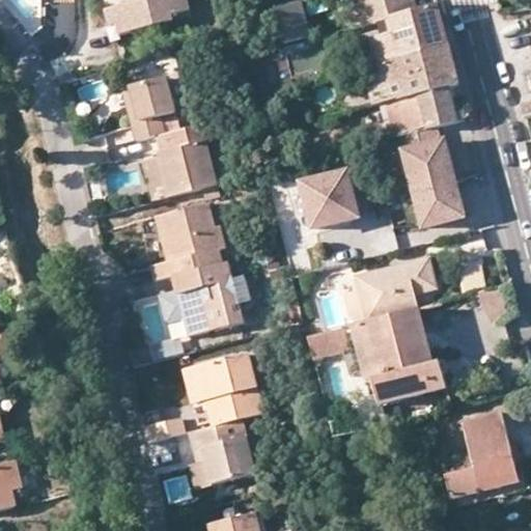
[(107,0),(118,40),(175,25),(174,20),(193,16),(188,0),(107,0)]
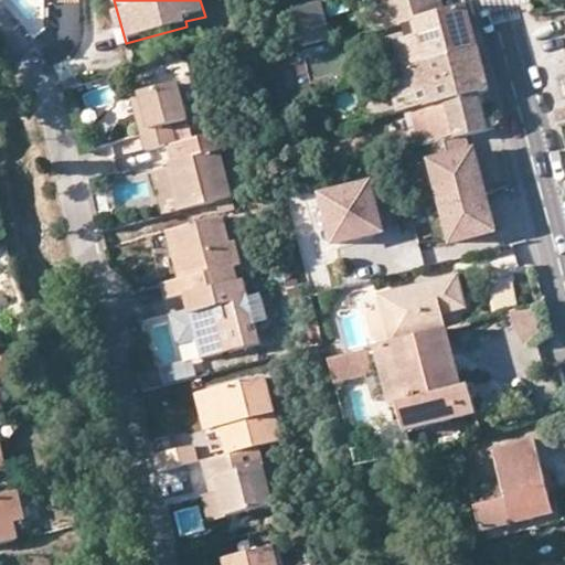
[(441,0),(380,0),(388,27),(414,21),(446,12),(441,0)]
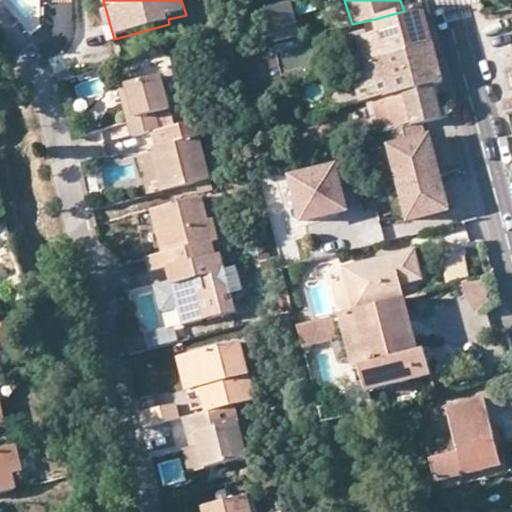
[(293,1),(263,8),(271,42),(301,34),(293,1)]
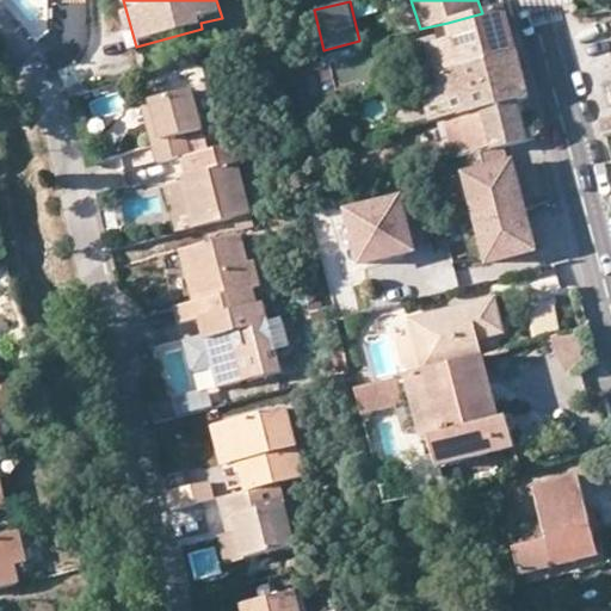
[(504,7),(482,13),(448,23),(452,39),(418,49),(425,79),(517,56),(511,32),(504,7)]
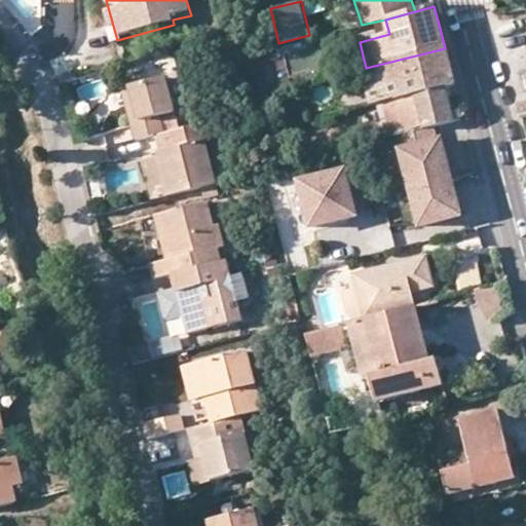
[(450,66),(445,48),(366,68),(372,87),(369,88),(373,106),(384,103),(446,88),(454,86),(450,66)]
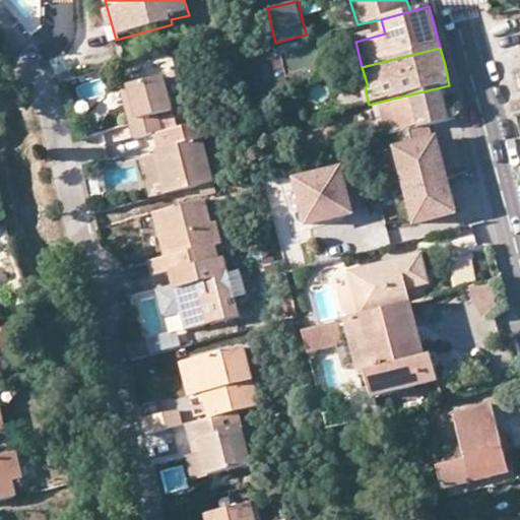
[(138,121),(131,123),(135,138),(154,133),(164,131),(159,115),(173,112),(164,77),(128,85),(138,121)]
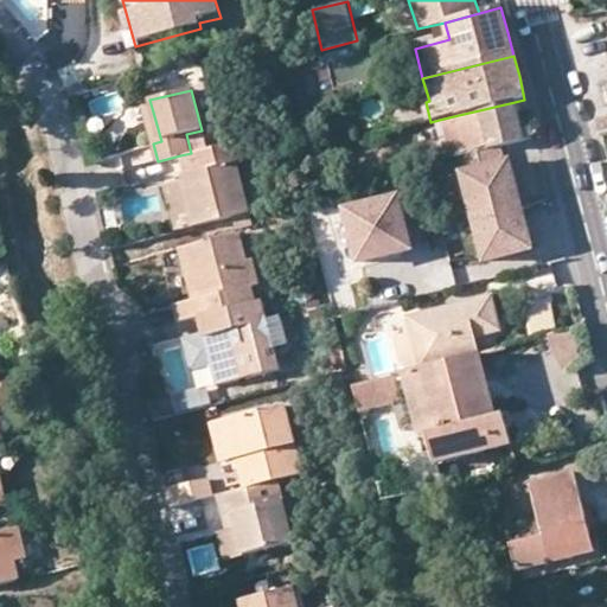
[(141,102),(153,144),(161,141),(149,100),(141,102)]
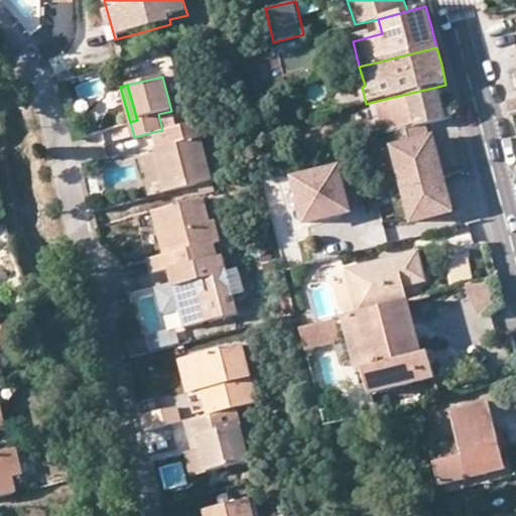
[(443,109),(437,87),(377,101),(385,134),(387,133),(423,124),(454,116),(452,107),(443,109)]
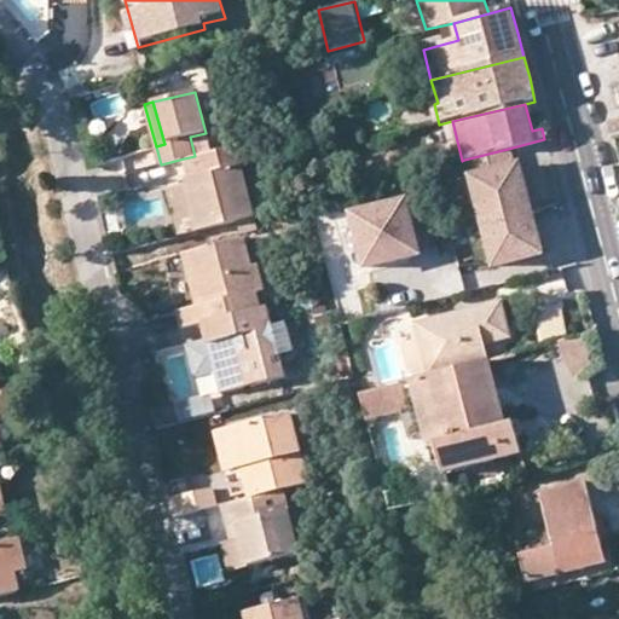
[(186,184),(200,230),(255,217),(236,145),(195,156),(184,158),(189,178),(185,179),(186,184)]
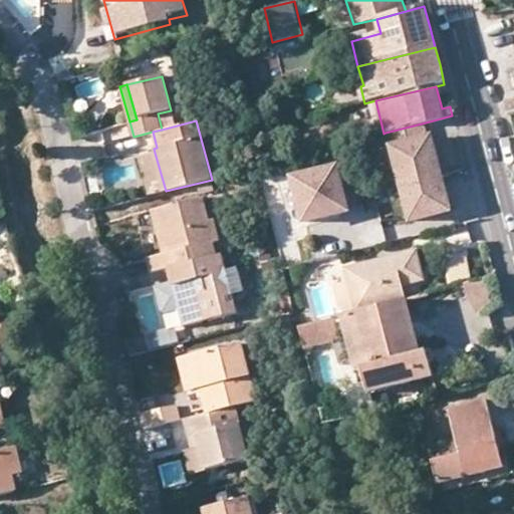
[(425,138),(422,123),(386,133),(410,220),(449,210),(430,137),(425,138)]
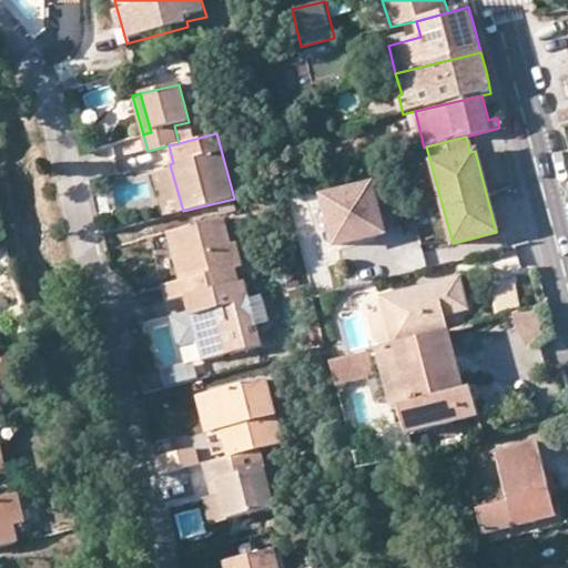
[(164,216),(183,211),(171,169),(153,174),(164,216)]
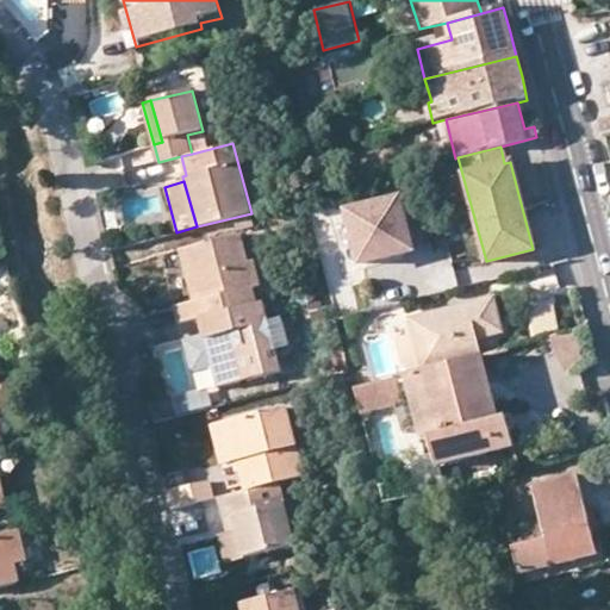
[(400,205),(349,219),(362,271),(415,257),(400,205)]
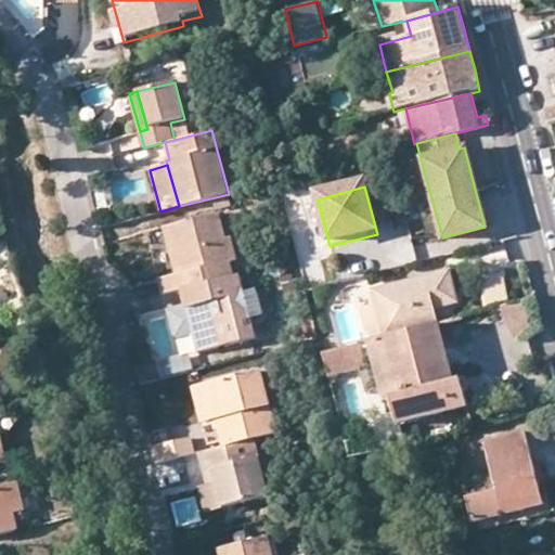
[(177,249),(170,252),(176,274),(158,279),(163,295),(181,291),(235,275),(234,262),(237,260),(232,235),(226,236),(219,213),(169,224),(177,249)]
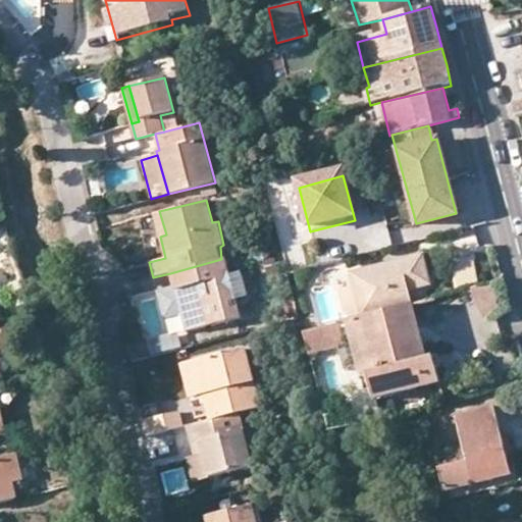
[(154,212),(160,237),(166,235),(159,211),(154,212)]
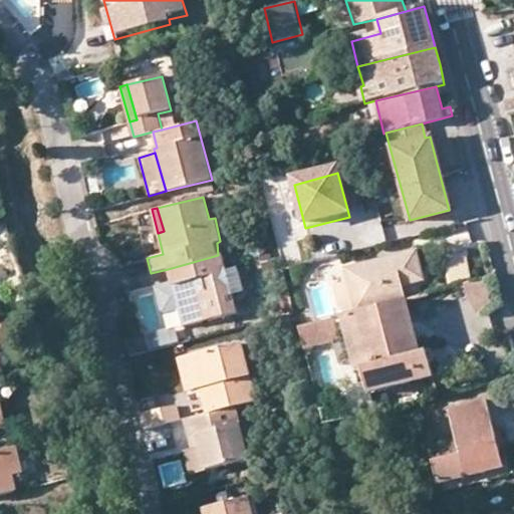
[(365,264),(346,269),(357,312),(408,299),(404,287),(425,280),(416,251),(375,261),(377,269),(367,271),(365,264)]
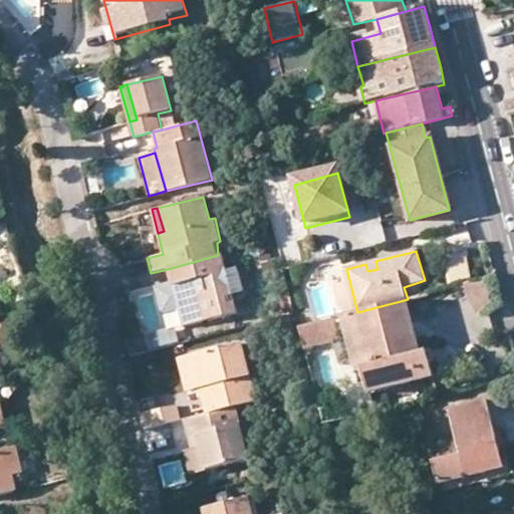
[(218,255),(168,269),(172,284),(179,309),(183,325),(237,311),(222,254),(218,255)]
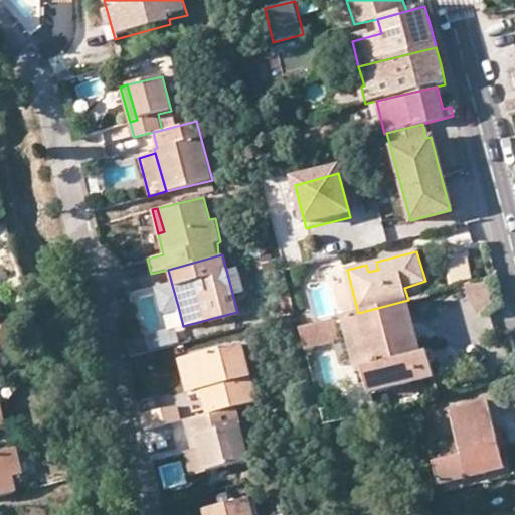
[(376,262),(366,265),(368,272),(378,270),(376,262)]
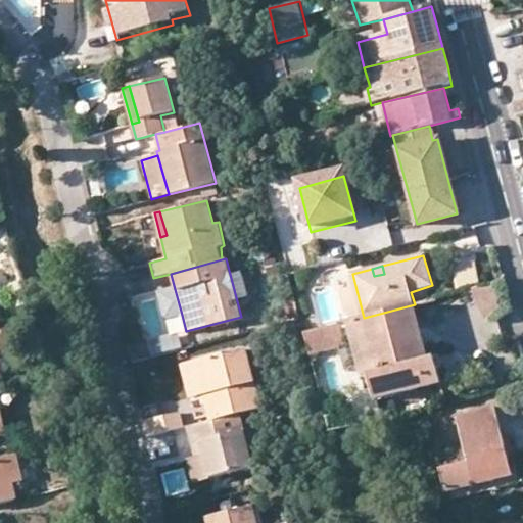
[(501,306),(494,284),(469,290),(489,316),(501,306)]
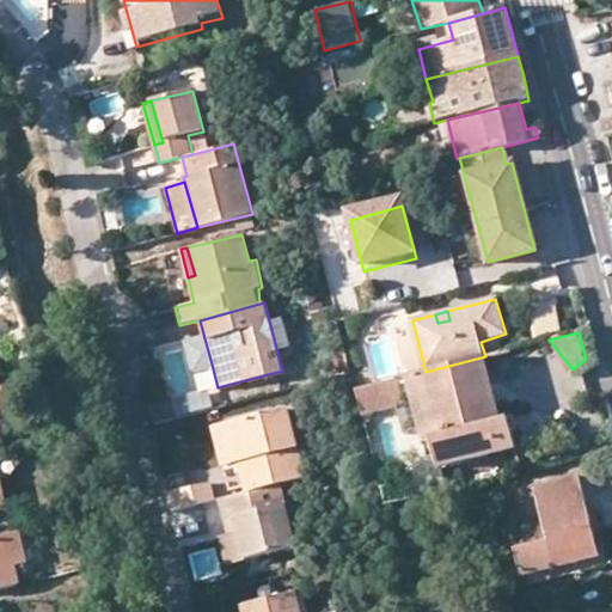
[(213,368),(204,338),(185,343),(193,369),(199,372),(213,368)]
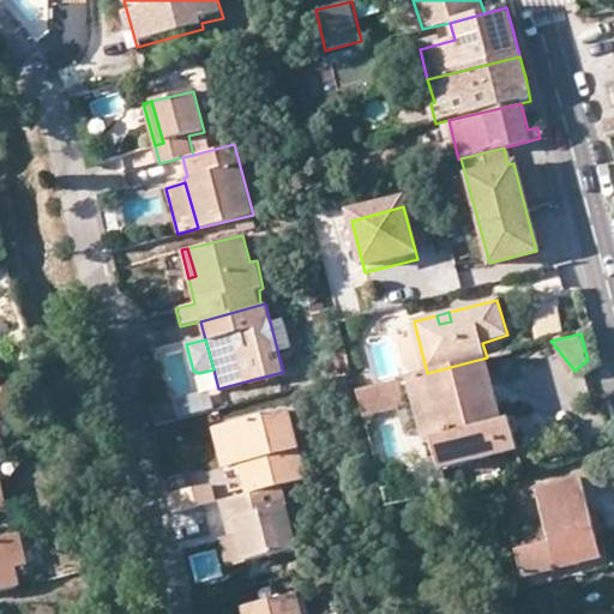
[(427,373),(414,377),(420,397),(439,470),(518,450),(512,419),(503,421),(487,357),(427,373)]
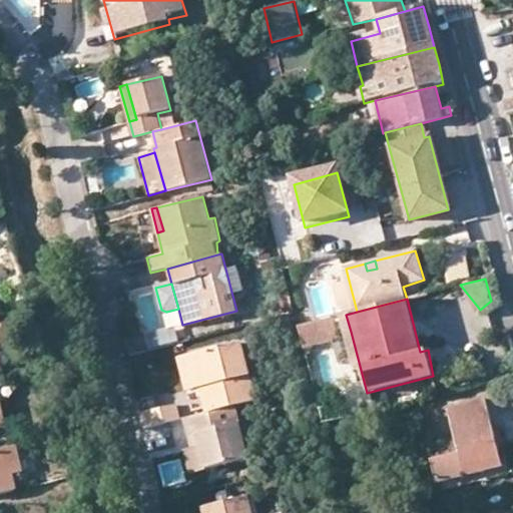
[(334,337),(351,332),(346,315),(299,327),(305,349),(335,342),(334,337)]
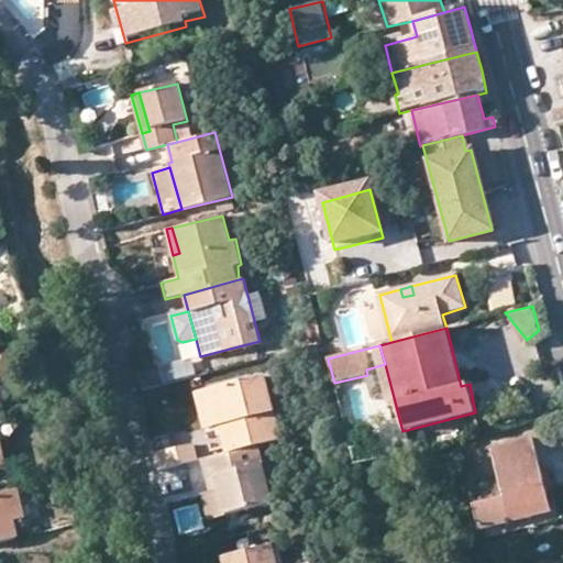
[(211,389),(220,426),(221,426),(228,452),(257,444),(279,439),(263,375),(211,389)]
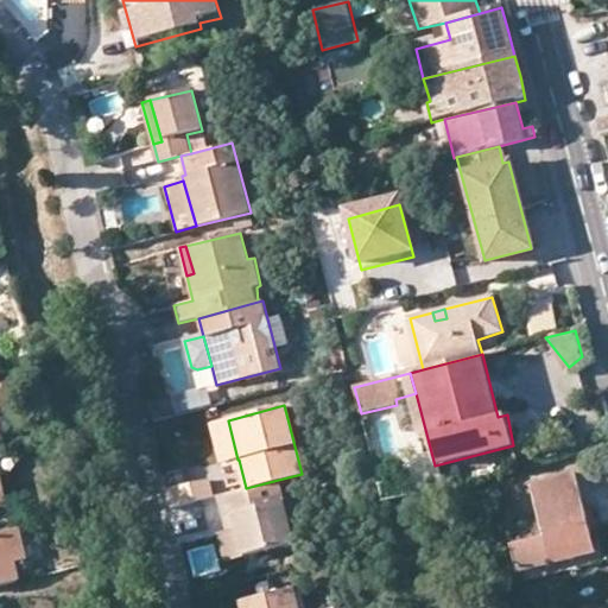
[(221,464),(238,460),(228,420),(211,424),(221,464)]
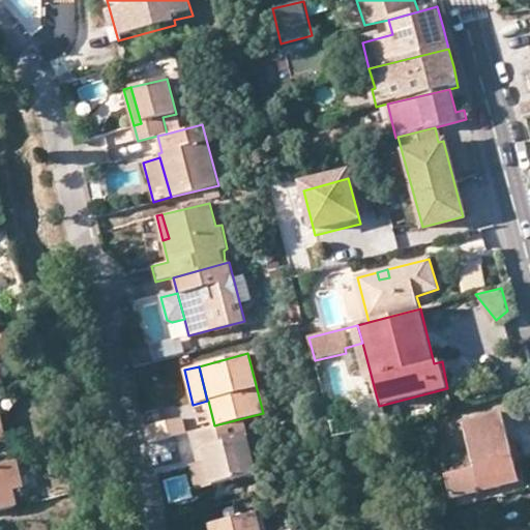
[(503,413),(464,422),(475,468),(448,474),(454,498),(522,480),(503,413)]
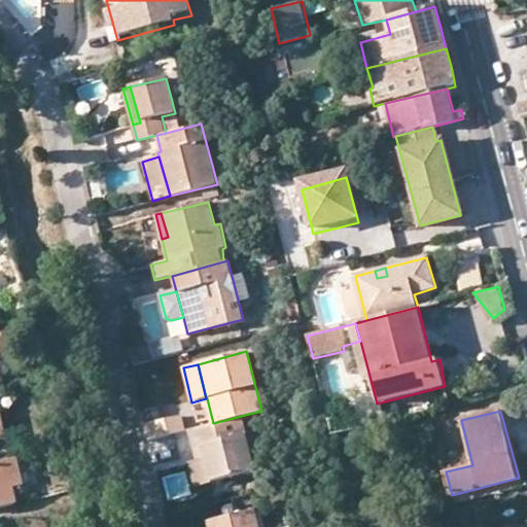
[(203,445),(213,482),(254,470),(241,416),(213,423),(188,430),(194,447),(203,445)]
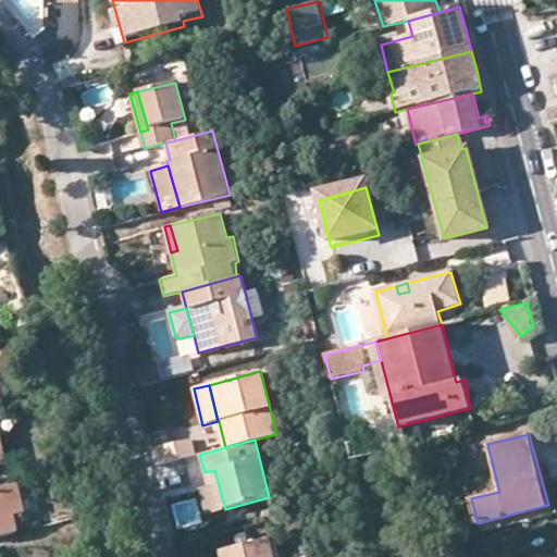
[(188,441),(152,448),(157,466),(193,456),(188,441)]
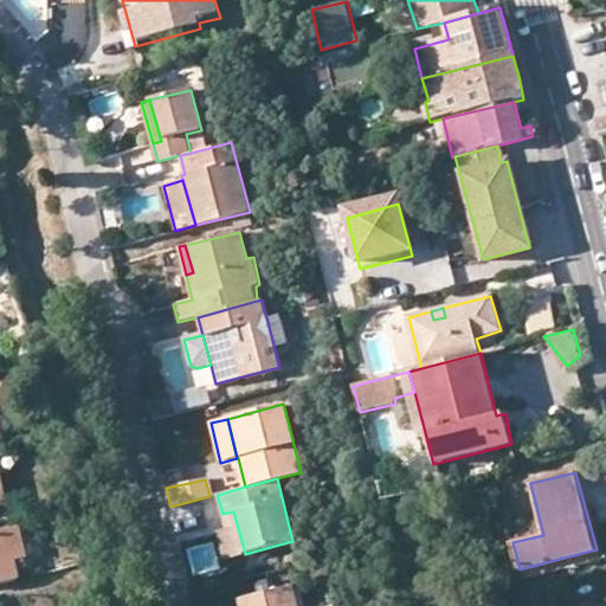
[(225,559),(245,554),(233,511),(223,514),(226,530),(218,534),(225,559)]
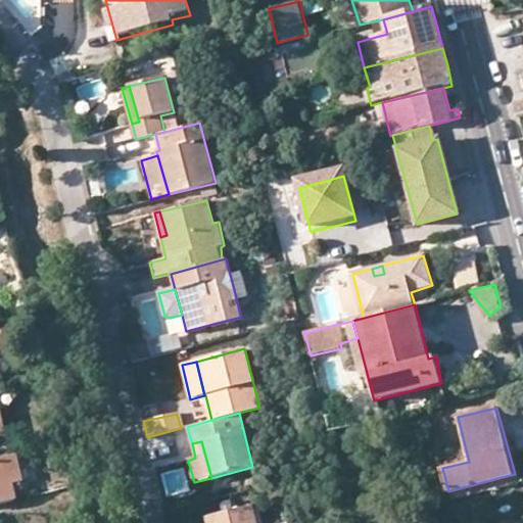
[(16,454),(0,457),(0,503),(17,498),(14,483),(22,481),(16,454)]
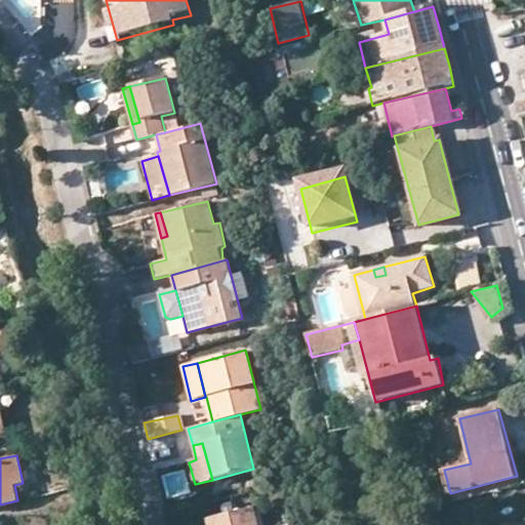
[(259,524),(255,508),(209,520),(210,524),(259,524)]
